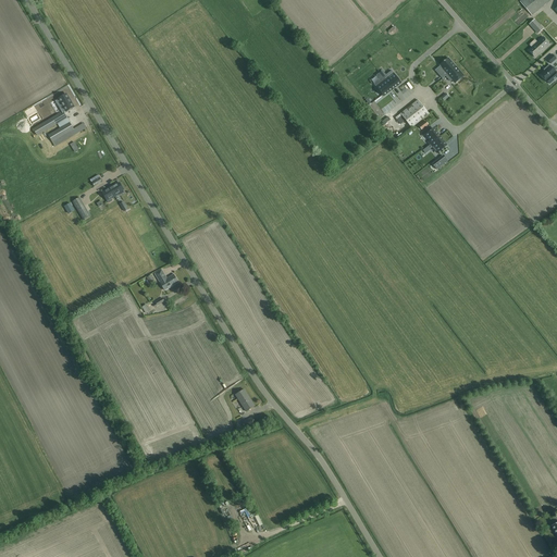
[(521,0),(520,1),(532,15),(549,0),(521,0)]
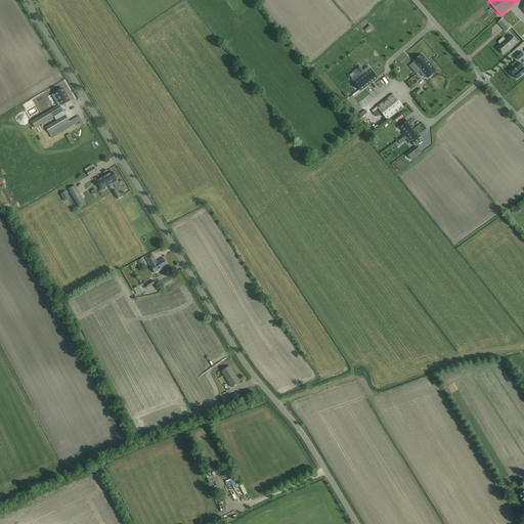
[(503,18),(498,23),(506,32),(511,28),(503,18)]
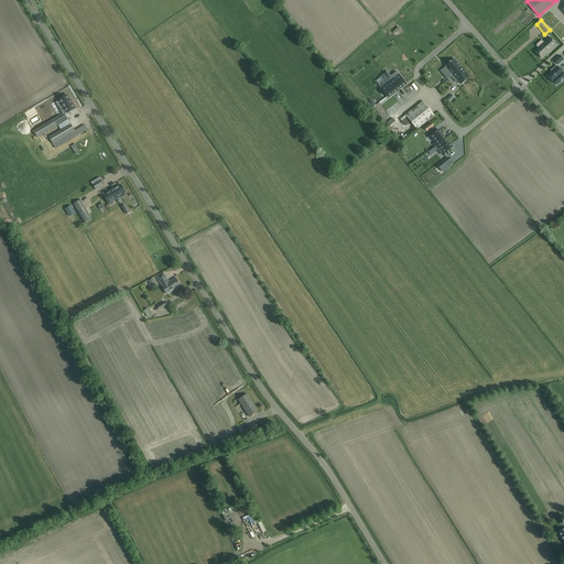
[(546,54),(556,45),(550,38),(535,51),(541,58),(546,54)]
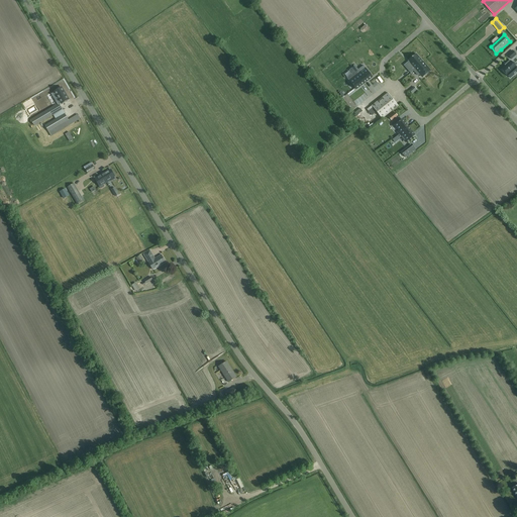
[(411,73),(414,71),(423,63),(423,62),(422,63),(421,60),(416,54),(408,61),(411,64),(410,65),(406,68),(411,73)]
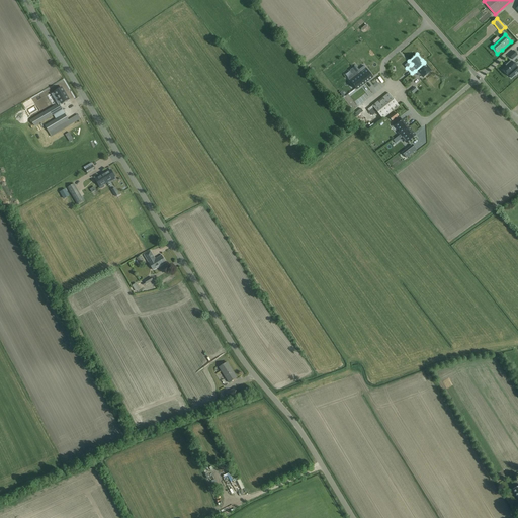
[(512,73),(517,68),(517,67),(517,65),(516,63),(514,64),(511,61),(507,64),(508,64),(506,66),(507,66),(502,70),(508,76),(512,72),(512,73)]
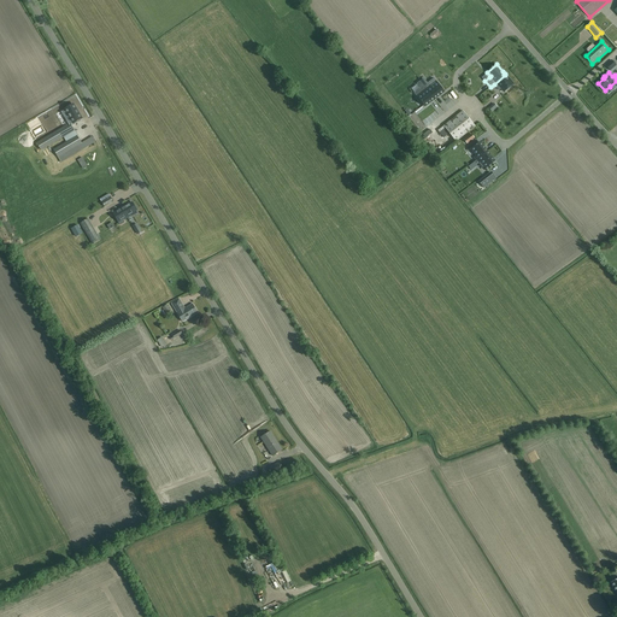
[(513,84),(505,75),(494,84),(499,90),(499,89),(500,88),(504,92),(513,84)]
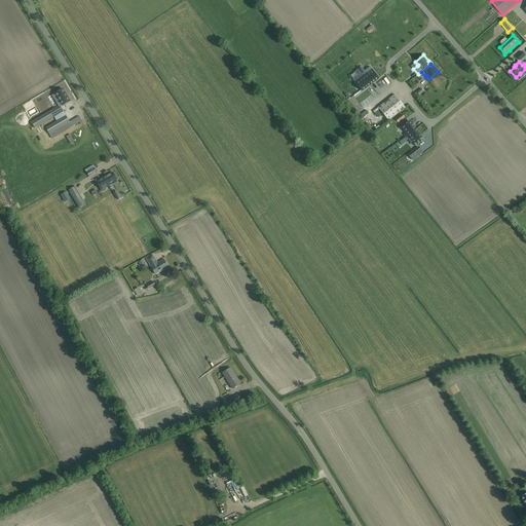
[(370,84),(378,78),(373,71),(367,75),(366,73),(363,75),(370,84)]
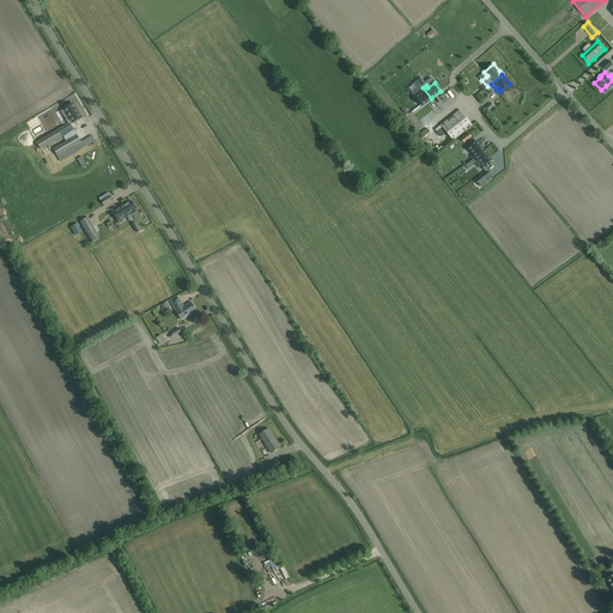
[(422,105),(431,98),(423,87),(420,90),(422,92),(416,97),(422,105)]
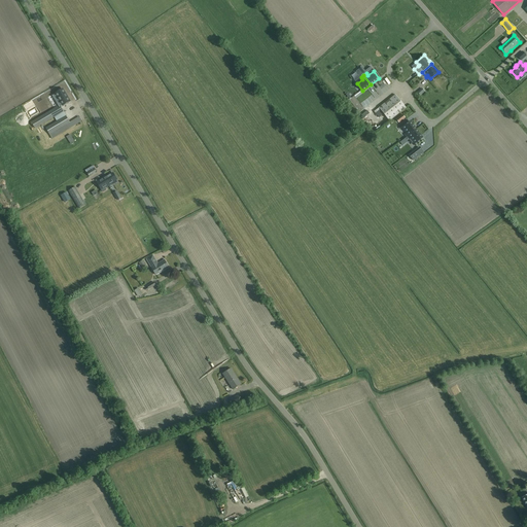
[(375,98),(383,94),(379,85),(371,90),(375,98)]
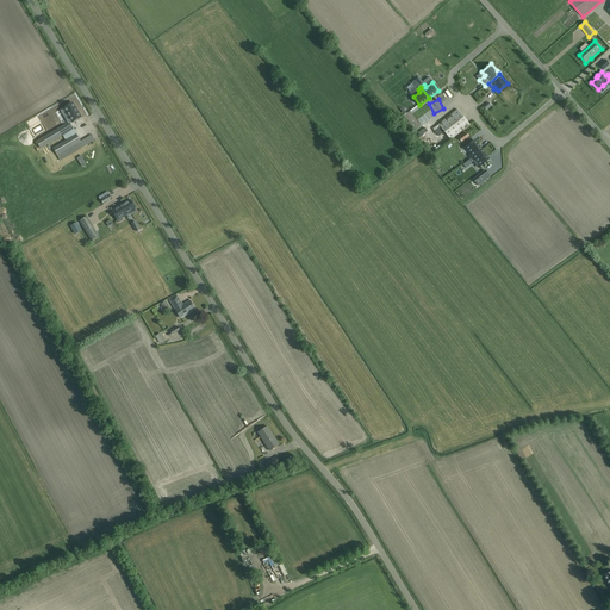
[(70,118),(67,119),(69,124),(81,117),(78,112),(76,112),(73,106),(66,111),(70,118)]
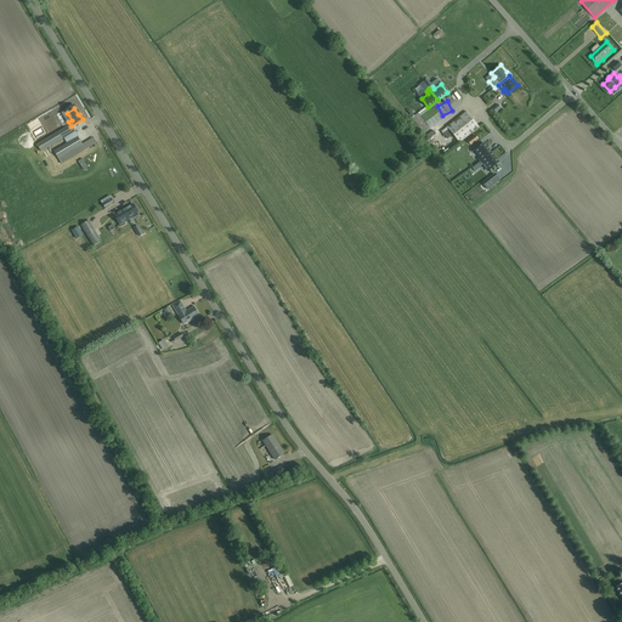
[(447,126),(459,142),(479,128),(467,112),(447,126)]
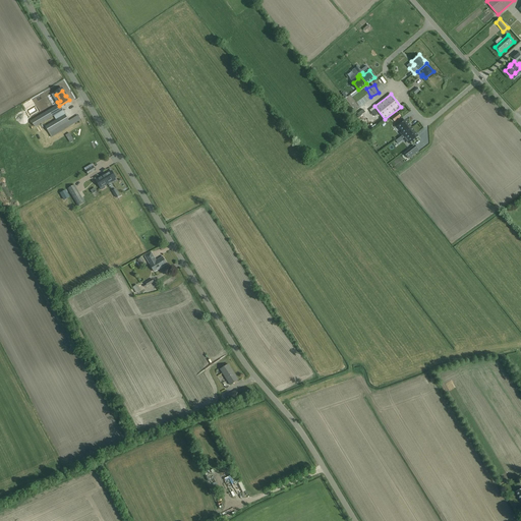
[(26,107),(23,102),(15,107),(17,112),(26,107)]
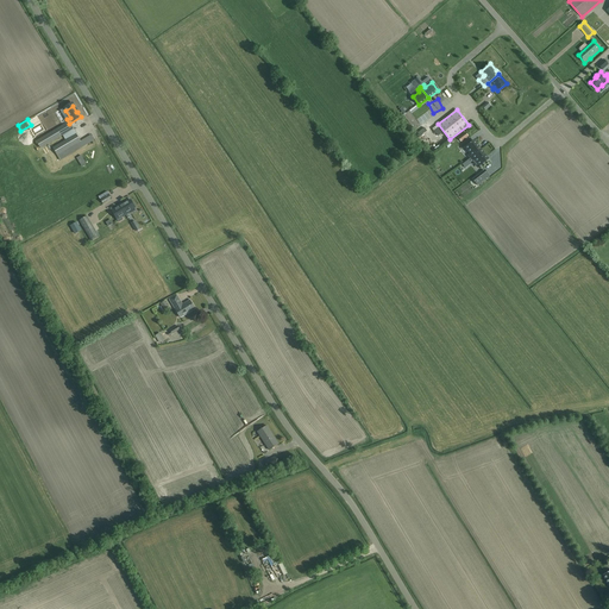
[(76,133),(71,125),(67,127),(64,124),(36,140),(41,149),(63,136),(66,140),(76,133)]
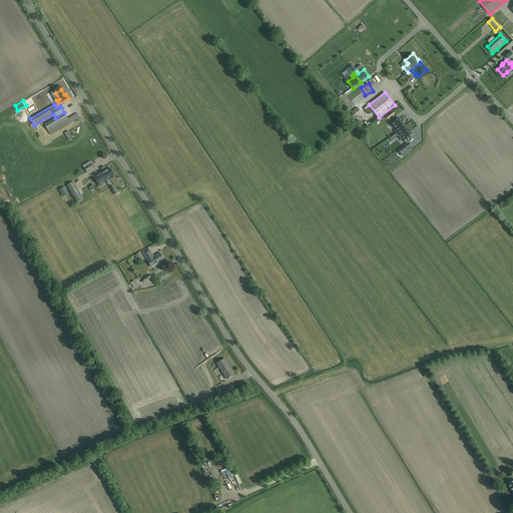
[(41,142),(71,124),(65,114),(35,132),(41,142)]
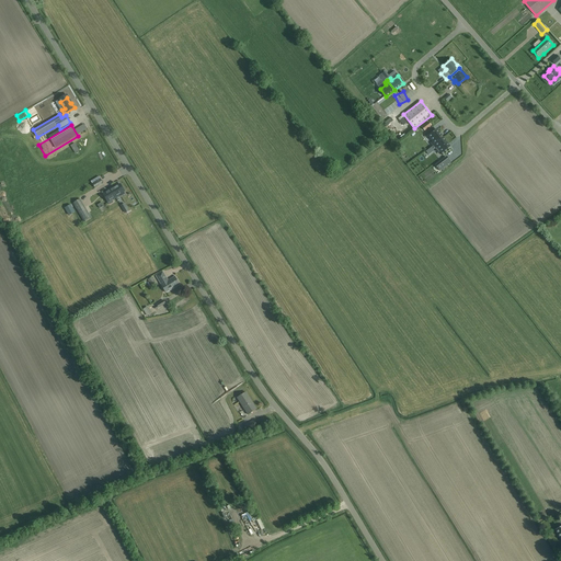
[(443,138),(436,129),(428,135),(433,141),(431,144),(433,146),(443,138)]
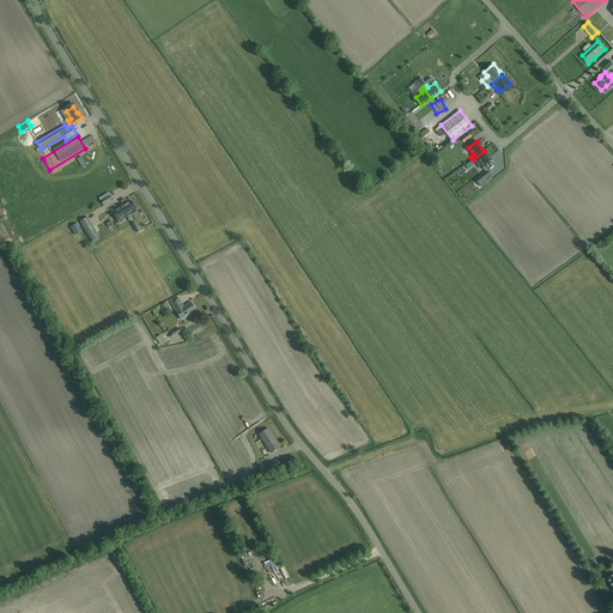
[(483,167),(491,161),(484,151),(473,159),(475,162),(478,161),(483,167)]
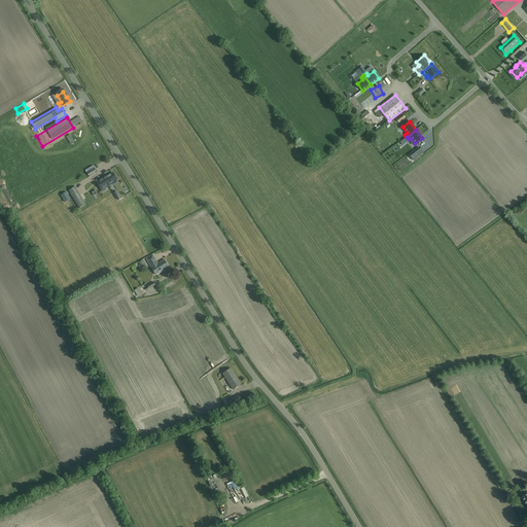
[(422,150),(417,154),(415,151),(410,155),(413,161),(424,152),(422,150)]
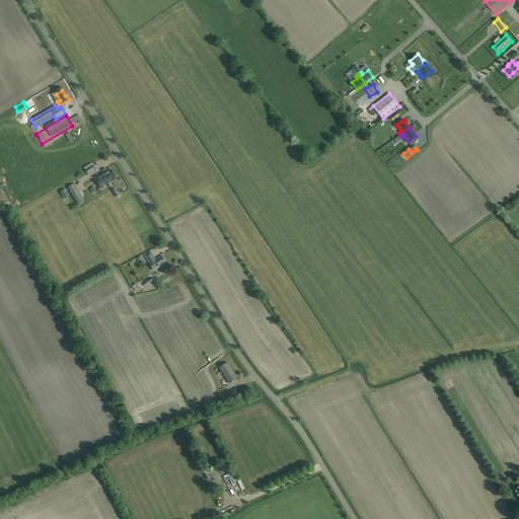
[(85,169),(88,174),(95,169),(92,165),(85,169)]
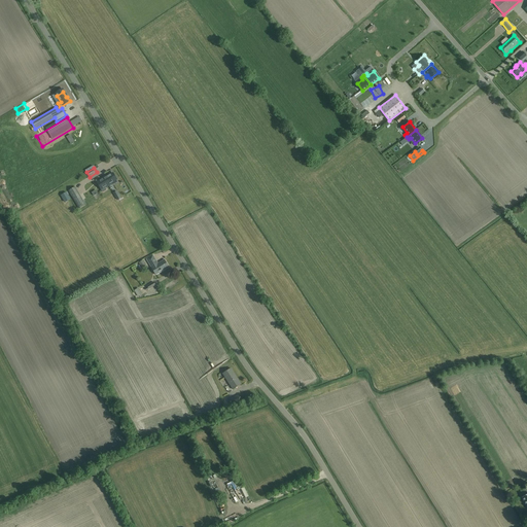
[(112,185),(117,182),(116,180),(117,179),(113,173),(110,174),(104,177),(108,185),(112,183),(112,185)]
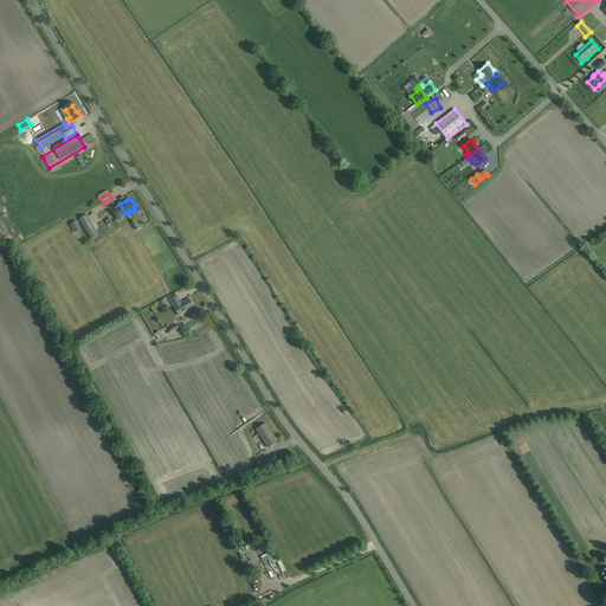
[(124,213),(120,204),(110,210),(117,220),(118,221),(122,219),(122,218),(121,216),(124,213)]
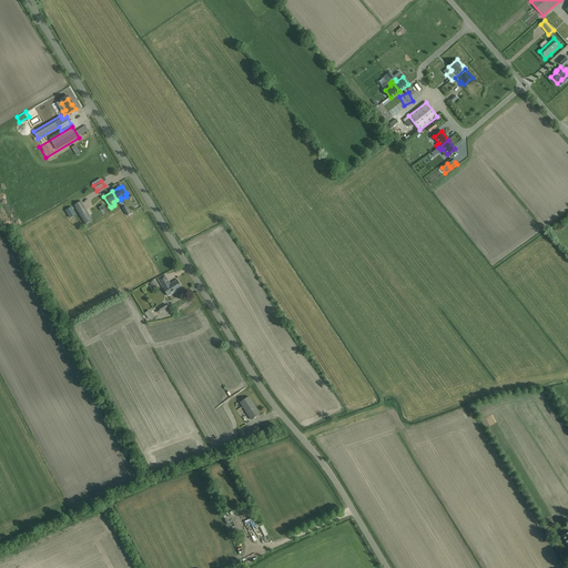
[(92,221),(90,216),(81,201),(74,205),(85,225),(92,221)]
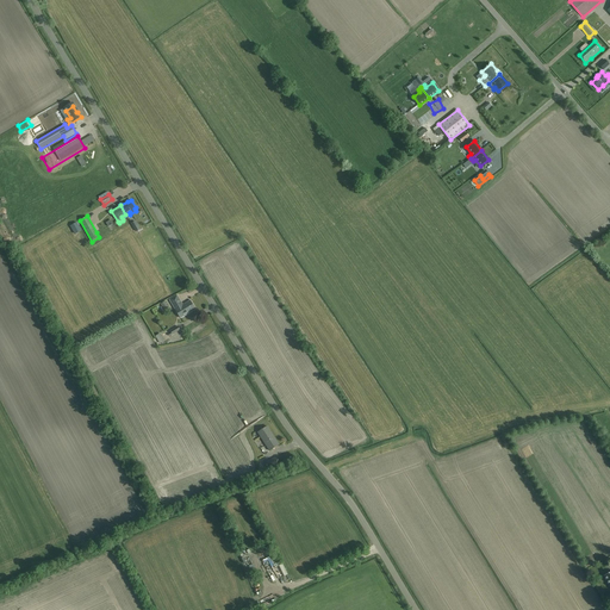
[(69,225),(74,234),(81,230),(76,222),(69,225)]
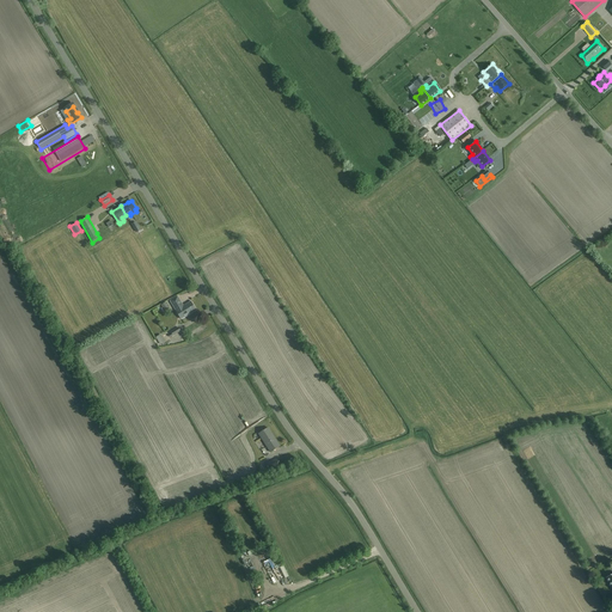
[(191,303),(183,306),(177,297),(171,301),(176,311),(181,319),(196,310),(191,303)]
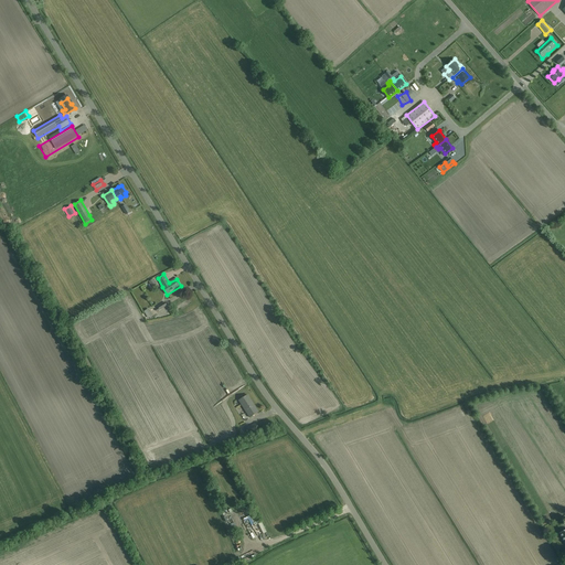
[(164,302),(158,307),(159,308),(156,310),(157,311),(167,306),(164,302)]
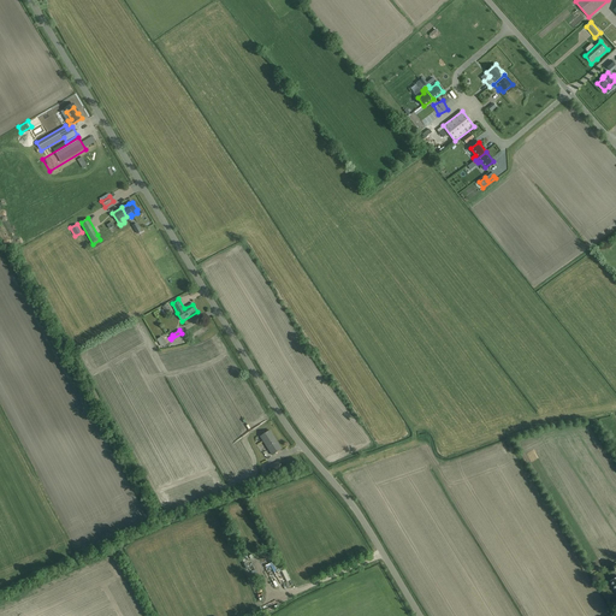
[(282,449),(270,431),(260,437),(272,455),(282,449)]
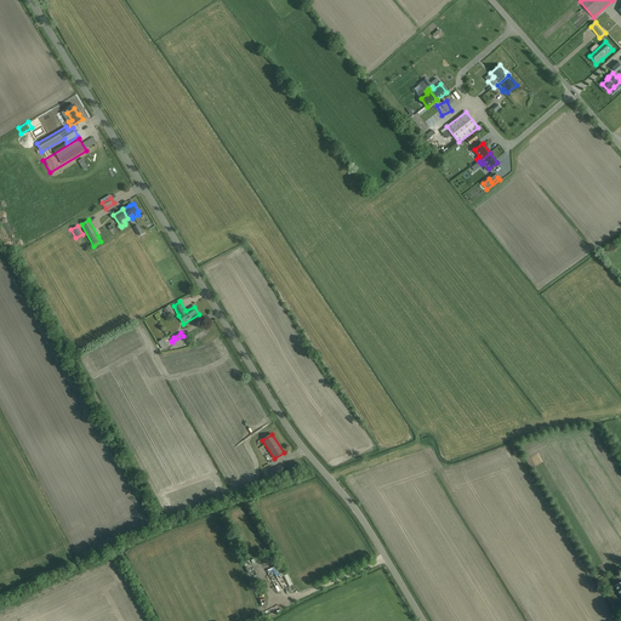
[(281,465),(269,471),(273,477),(284,472),(281,465)]
